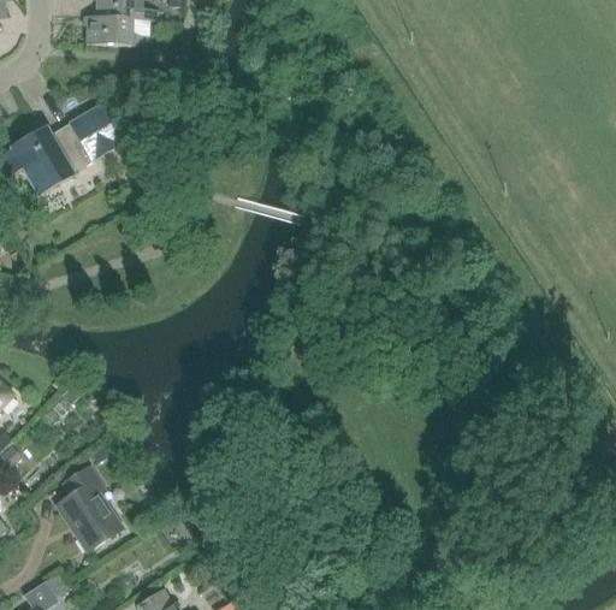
[(0,0),(0,19),(10,17),(6,0),(0,0)]
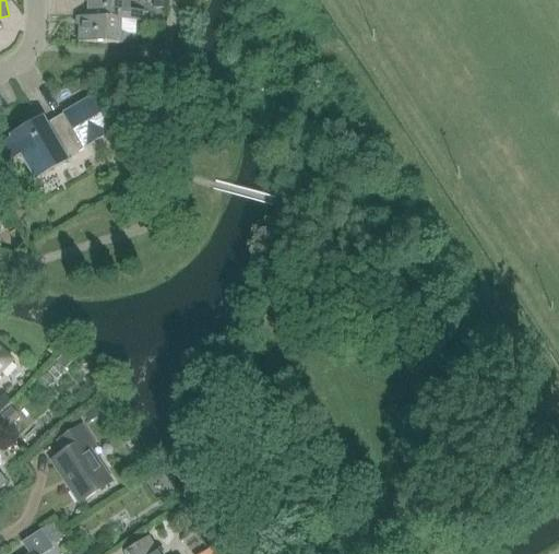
[(87,0),(86,13),(86,14),(122,16),(143,18),(144,6),(130,4),(130,0),(87,0)]
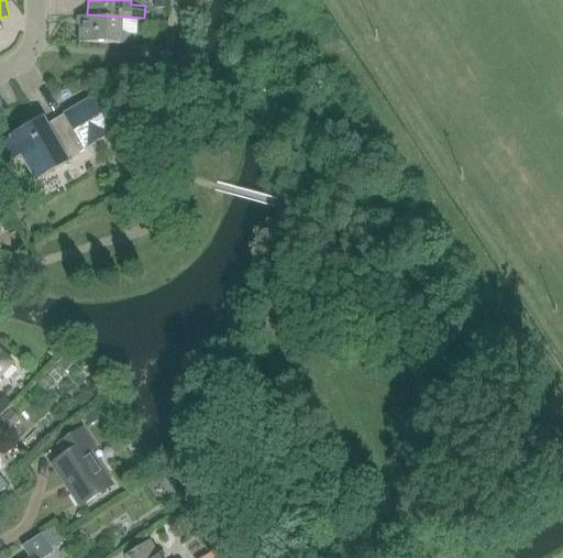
[(123,17),(87,14),(87,13),(76,12),(76,21),(80,21),(79,37),(135,40),(136,30),(122,29),(123,17)]
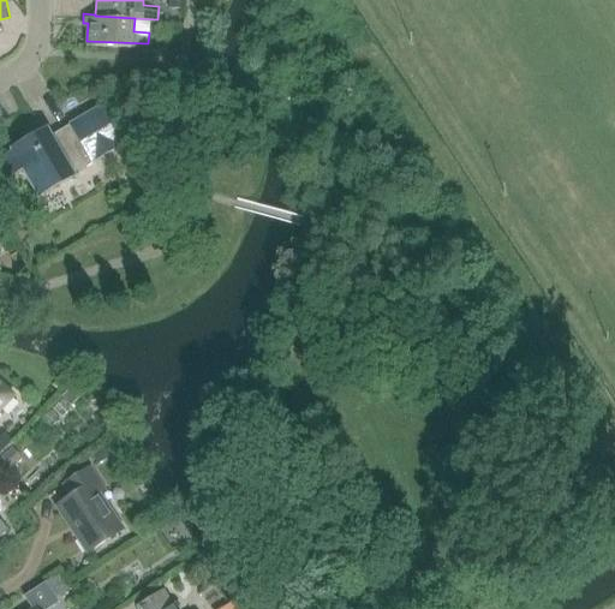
[(12,150),(0,157),(10,174),(22,167),(39,195),(75,173),(72,171),(90,160),(91,161),(123,142),(100,105),(51,135),(47,127),(11,148),(12,150)]
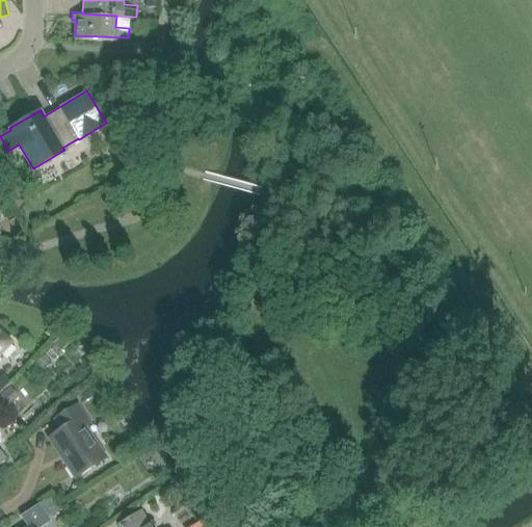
[(0,353),(12,339),(0,327),(0,353)]
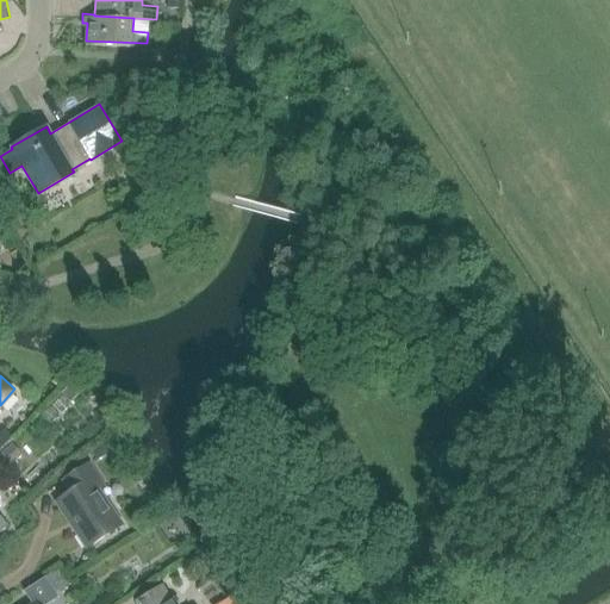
[(75,378),(63,387),(70,396),(82,386),(75,378)]
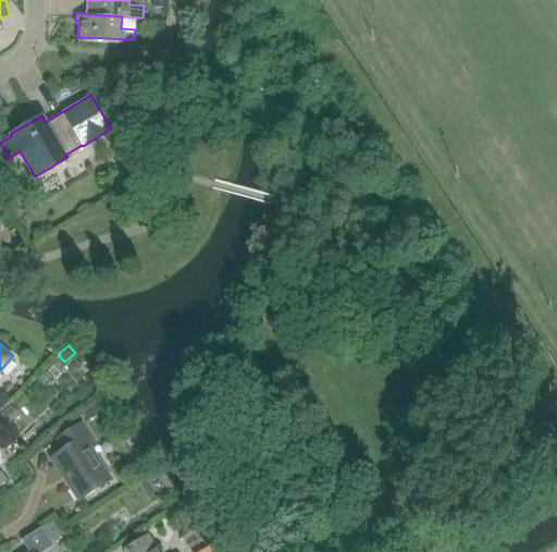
[(2,376),(0,378),(0,403),(5,407),(20,389),(2,376)]
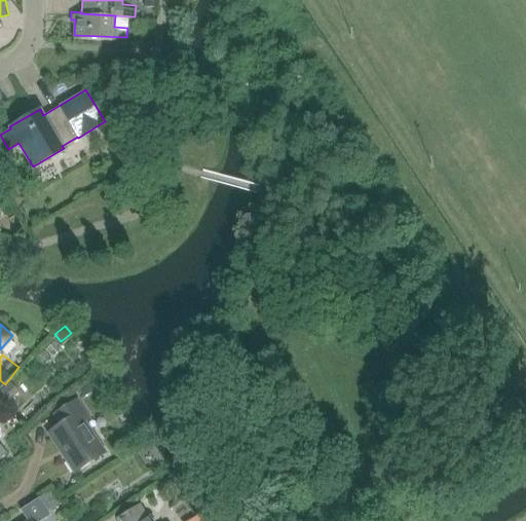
[(89,377),(79,384),(84,392),(94,384),(89,377)]
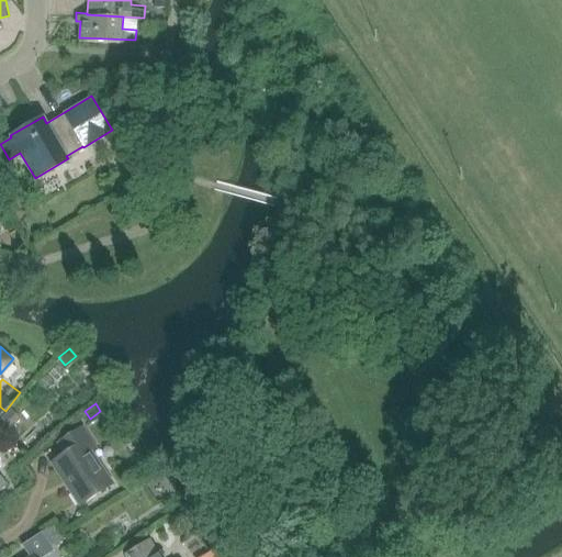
[(65,449),(52,459),(80,501),(112,480),(90,447),(96,444),(81,423),(58,438),(65,449)]
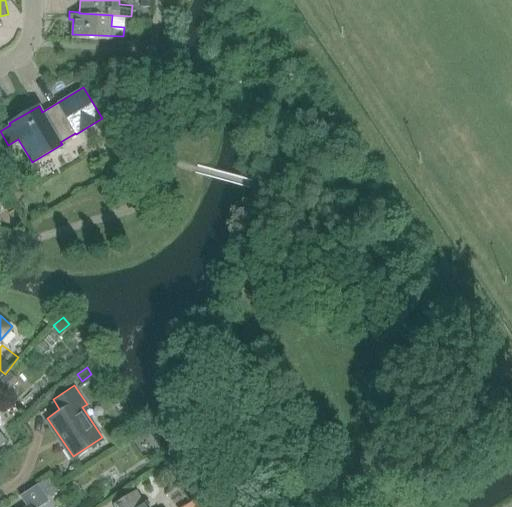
[(48,474),(38,481),(46,494),(50,491),(55,488),(56,487),(48,474)]
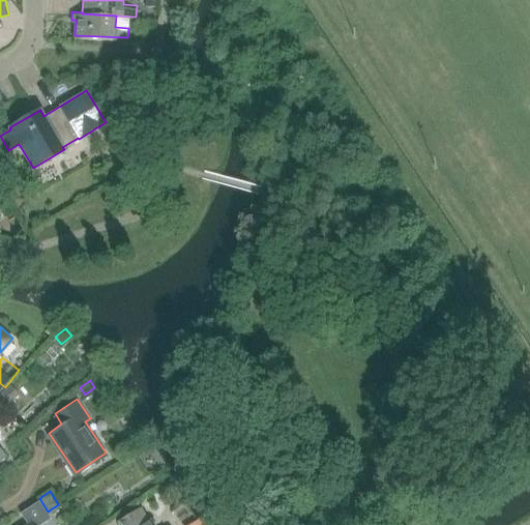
[(26,520),(18,524),(36,524),(51,516),(48,512),(39,498),(20,511),(26,520)]
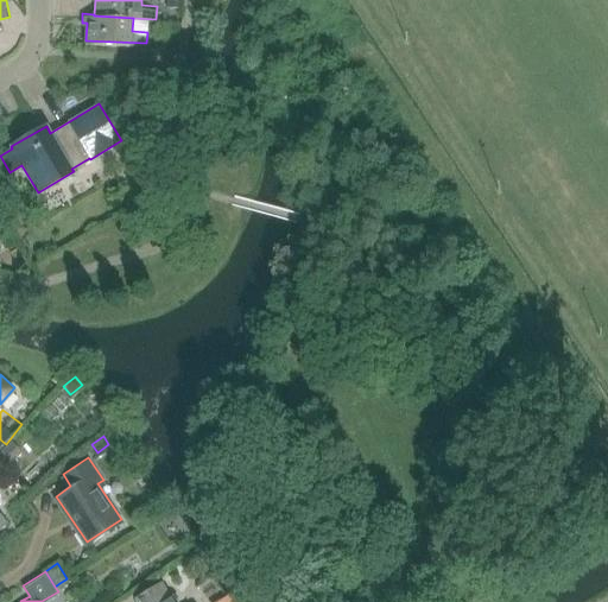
[(173,601),(162,582),(135,597),(139,601),(173,601)]
